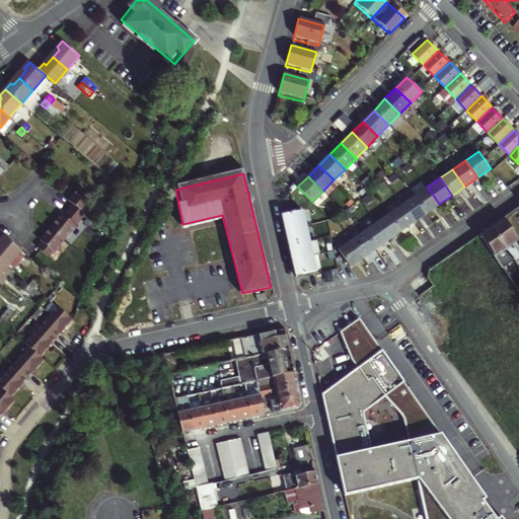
[(439,204),(427,187),(415,196),(427,213),(439,204)]
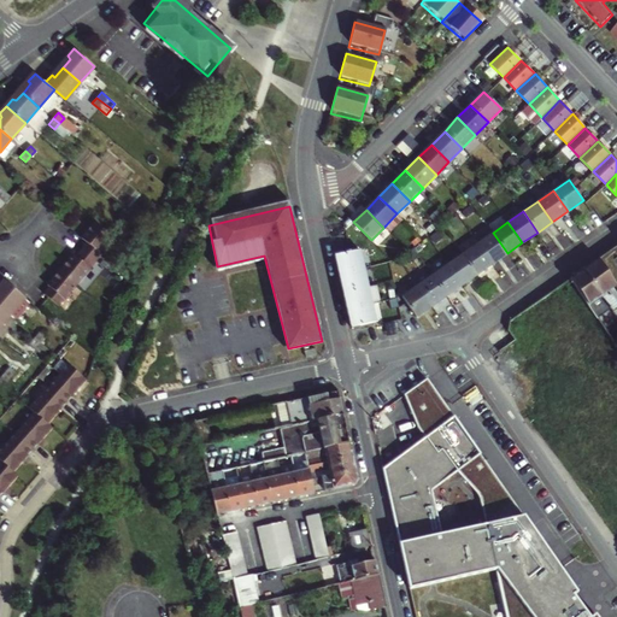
[(112,241),(93,224),(80,240),(87,245),(80,252),(95,265),(101,258),(99,256),(112,241)]
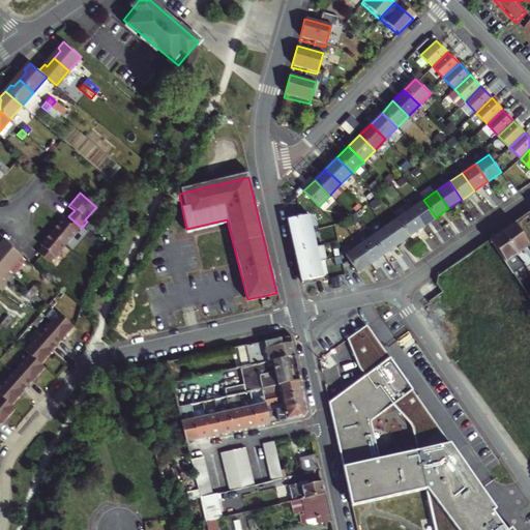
[(436,217),(423,200),(410,209),(422,227),(436,217)]
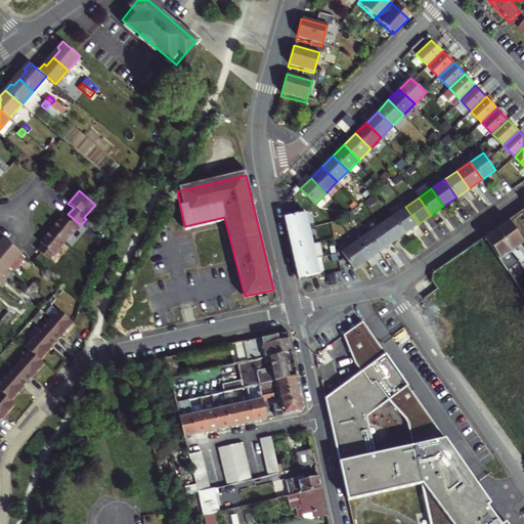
[(418,224),(405,207),(392,216),(404,233),(418,224)]
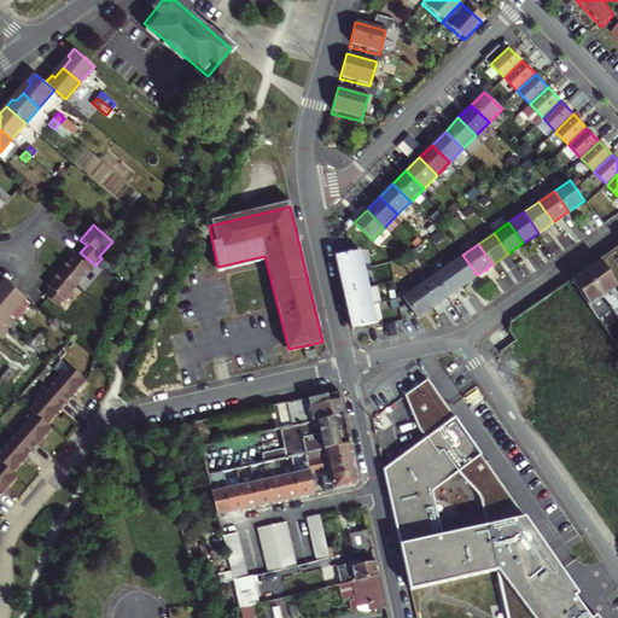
[(617,245),(599,258),(606,269),(617,286),(617,245)]
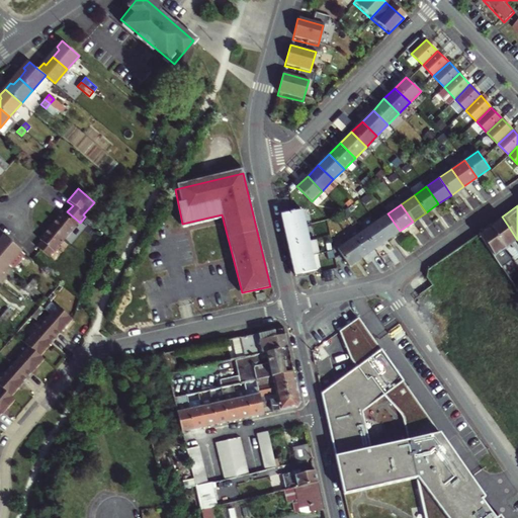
[(80,223),(67,211),(63,217),(61,214),(50,228),(66,241),(66,242),(77,229),(75,228),(80,223)]
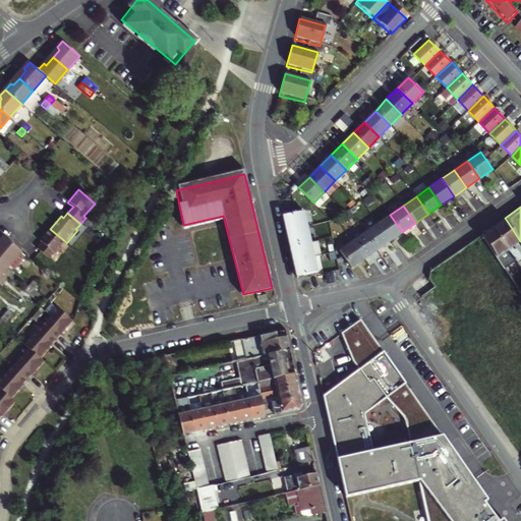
[(304,213),(283,218),(286,231),(307,226),(304,213)]
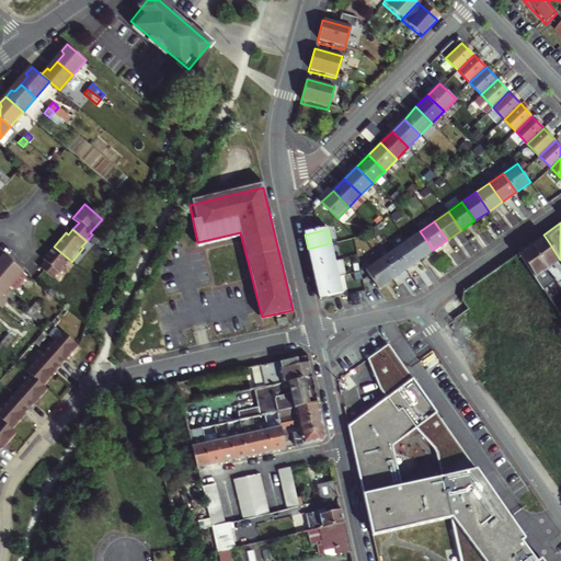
[(433,250),(420,231),(407,241),(420,259),(433,250)]
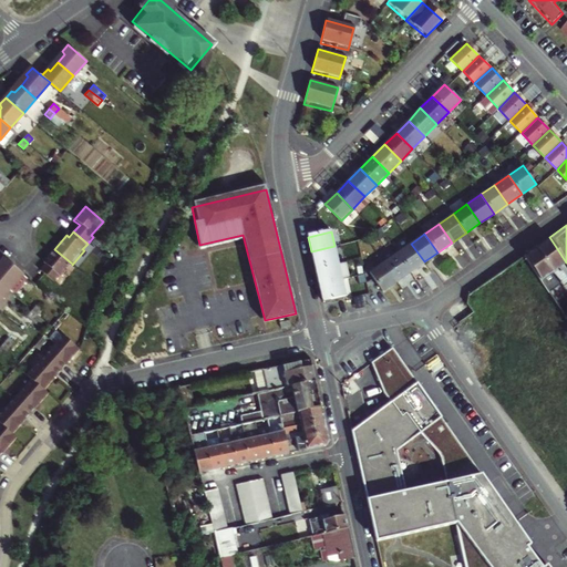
[(549,237),(535,247),(564,288),(566,285),(566,278),(563,272),(566,269),(566,263),(556,247),(549,237)]
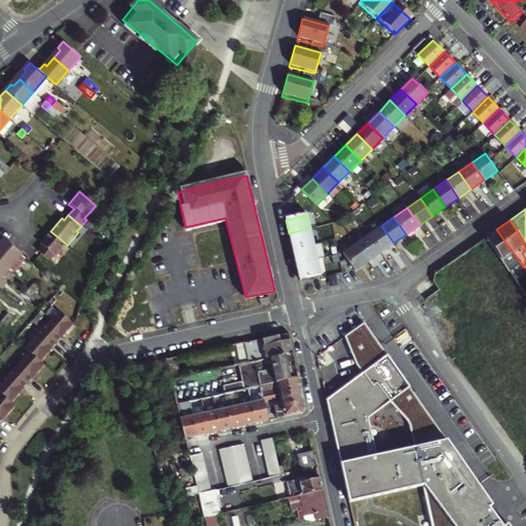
[(393,242),(381,226),(368,234),(380,252),(393,242)]
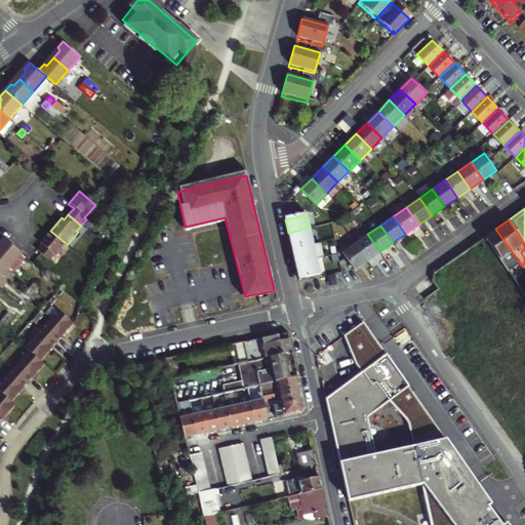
[(310,228),(288,233),(292,248),(313,243),(310,228)]
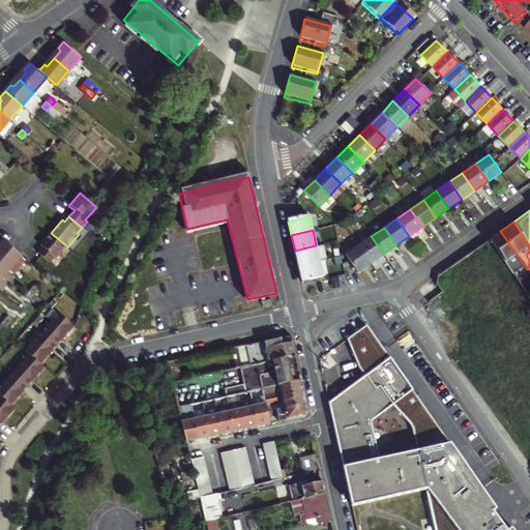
[(527,269),(500,231),(490,238),(495,246),(512,271),(518,268),(521,273),(527,269)]
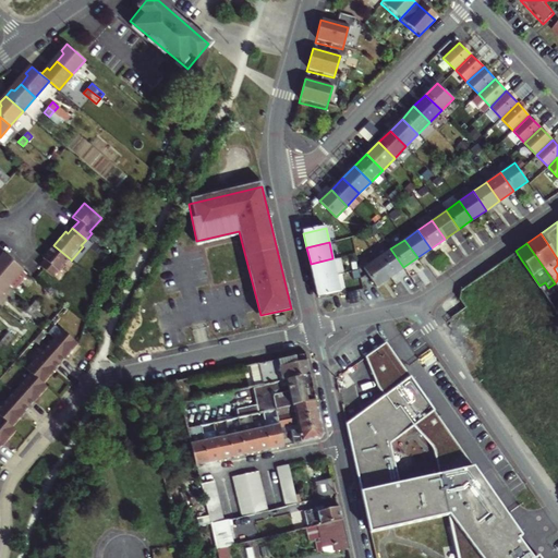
[(53,245),(41,258),(44,261),(39,266),(53,277),(58,273),(59,274),(71,259),(53,245)]
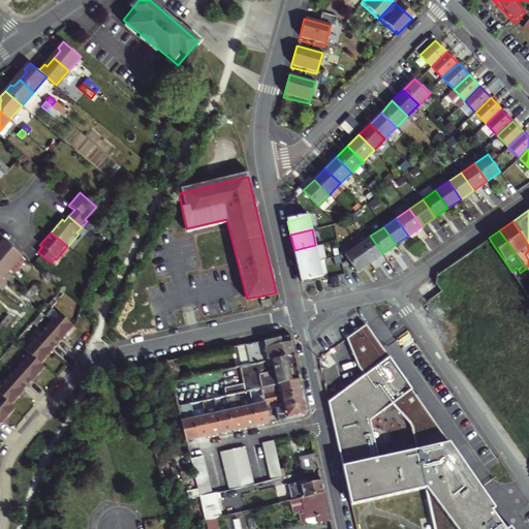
[(382,253),(370,236),(358,245),(370,262),(382,253)]
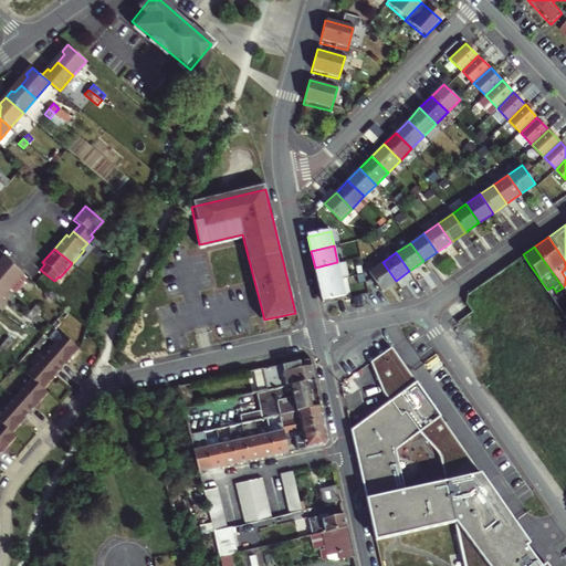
[(0,266),(0,281),(9,290),(23,273),(4,257),(0,261),(0,264),(1,266),(0,266)]
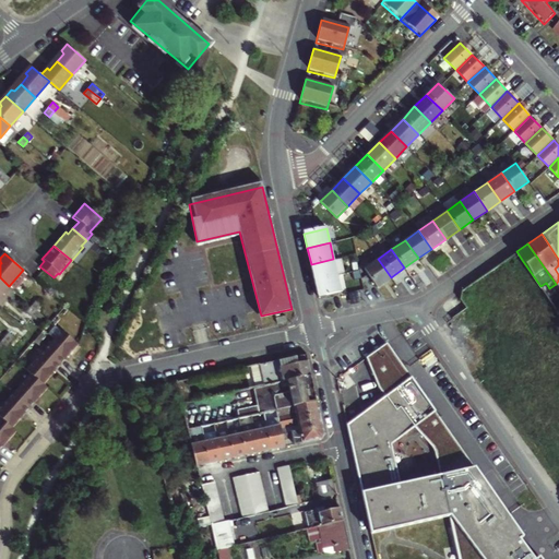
[(333,259),(311,264),(314,280),(337,275),(333,259)]
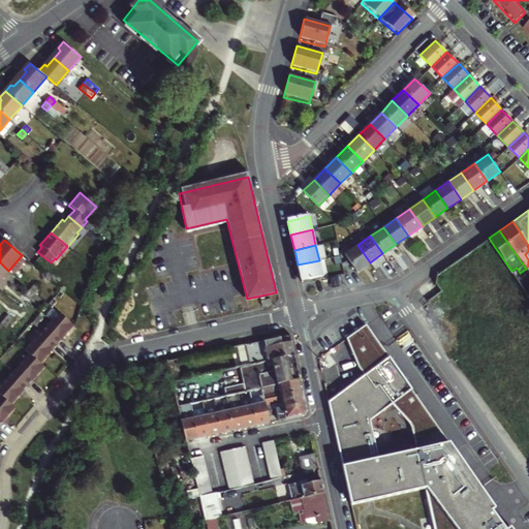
[(370,262),(358,245),(344,254),(356,272),(370,262)]
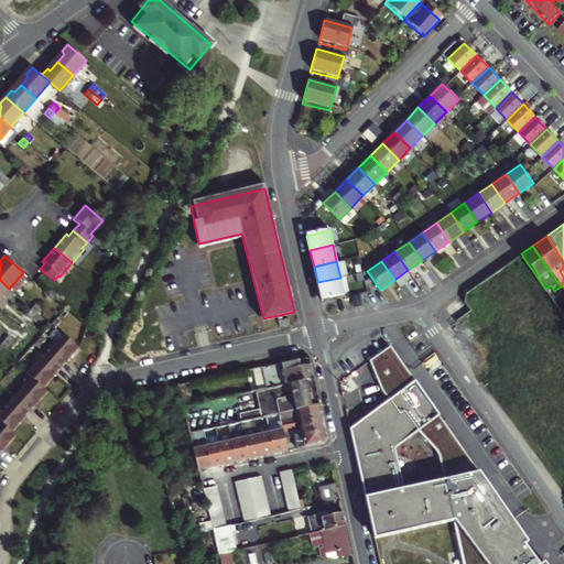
[(340,278),(317,282),(322,301),(344,296),(340,278)]
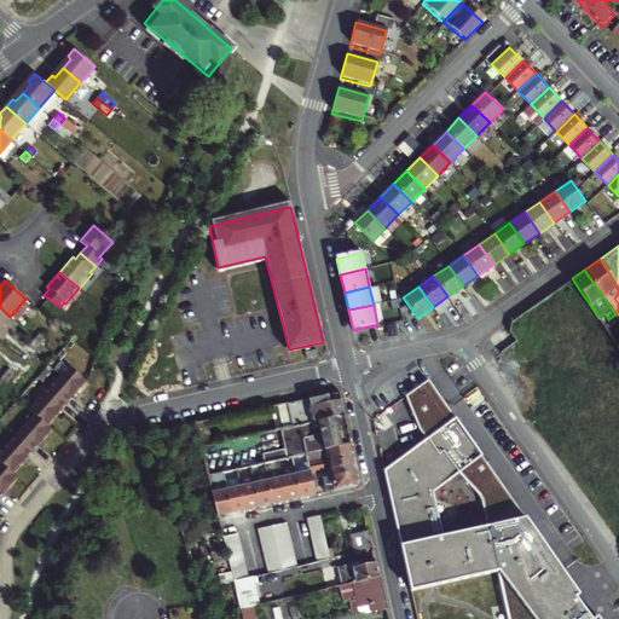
[(0,328),(10,317),(0,307),(0,328)]
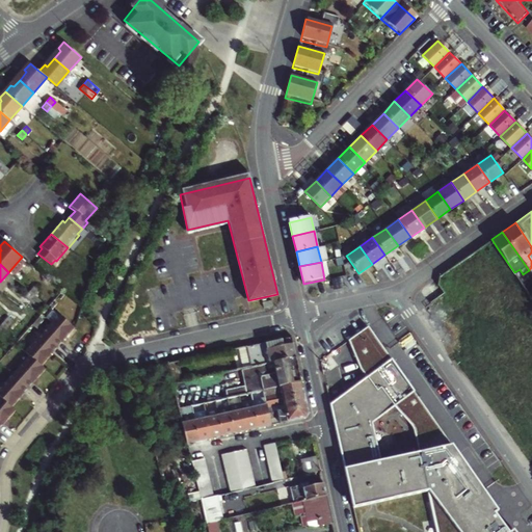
[(531,273),(529,270),(523,274),(531,286),(531,285),(531,273)]
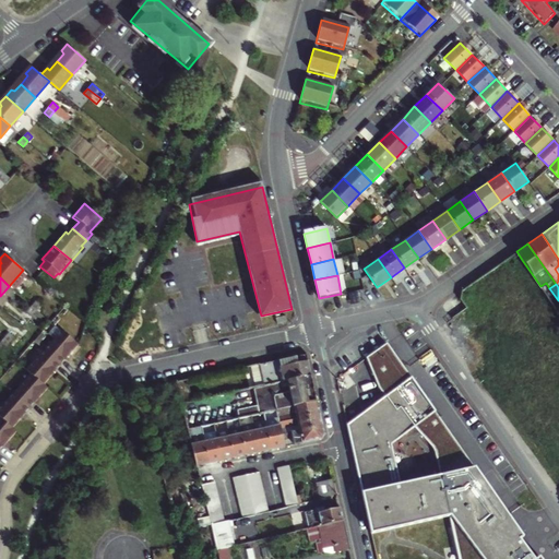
[(27,311),(32,314),(37,310),(32,306),(27,311)]
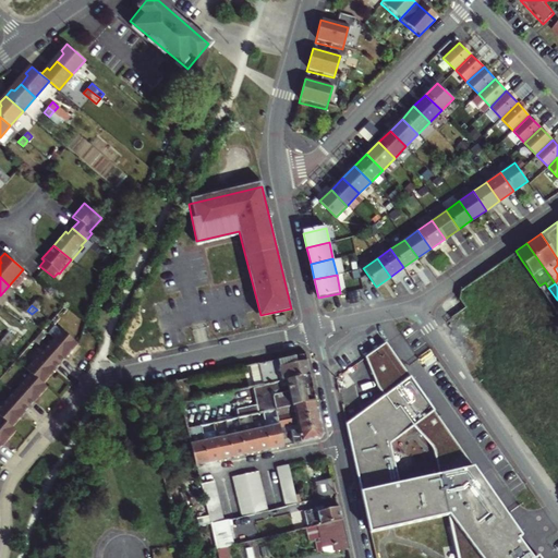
[(60,330),(43,350),(58,363),(67,353),(68,353),(76,344),(60,330)]
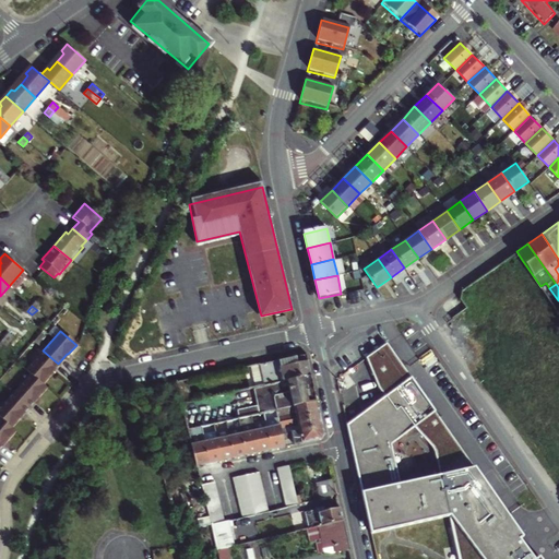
[(8,333),(4,339),(9,343),(13,337),(8,333)]
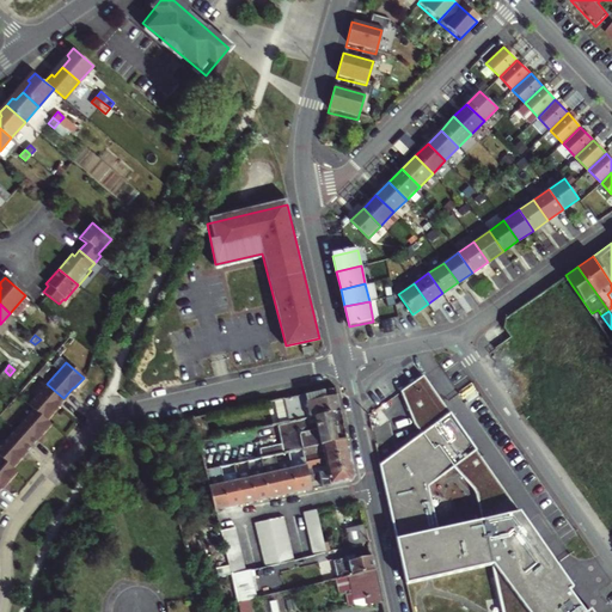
[(538,540),(422,375),(401,392),(418,428),(423,434),(434,451),(439,446),(444,452),(452,466),(464,479),(475,490),(501,611),(588,611),(552,560),(548,563),(538,550),(533,552),(530,548),(538,540)]
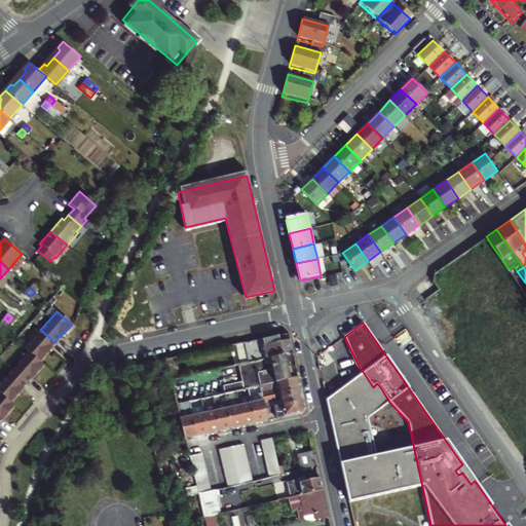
[(28,351),(39,362),(46,353),(46,352),(54,342),(40,330),(24,348),(28,351)]
